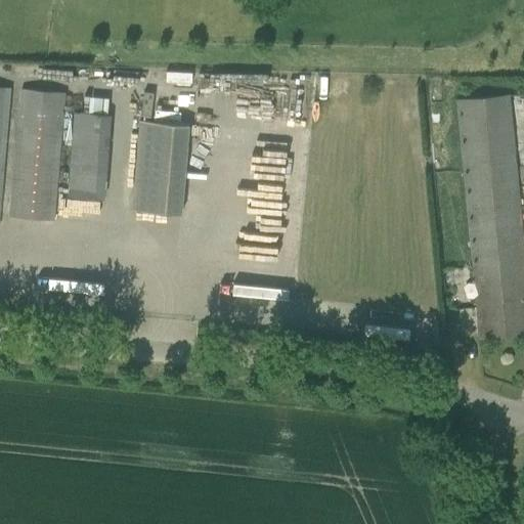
[(0,192),(9,89),(0,87),(0,192)]
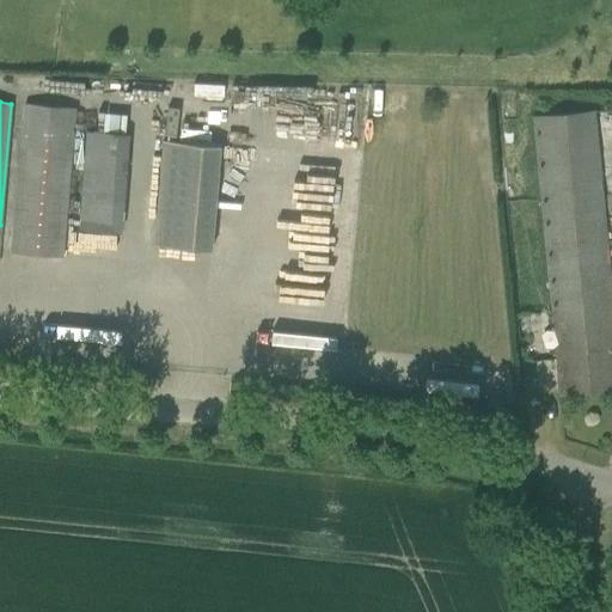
[(11,252),(61,257),(63,233),(74,109),(24,105),(11,252)]
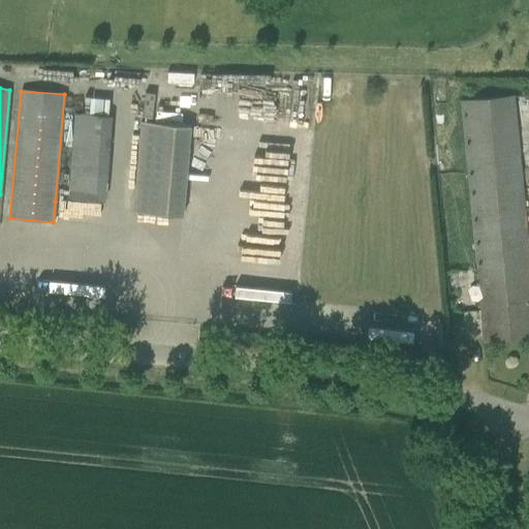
[(151,114),(155,93),(145,91),(141,112),(151,114)]
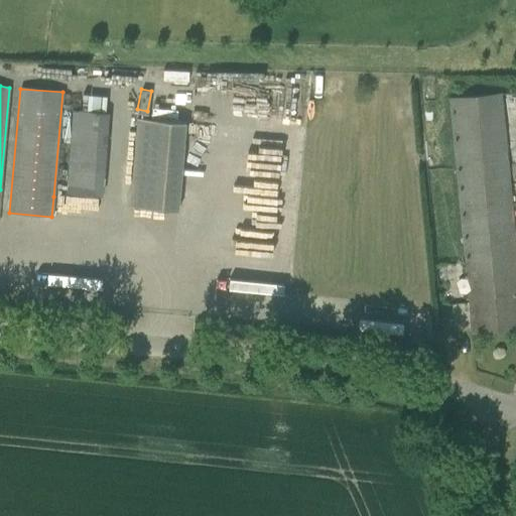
[(447,100),(469,313),(471,334),(515,329),(515,263),(499,96),(447,100)]
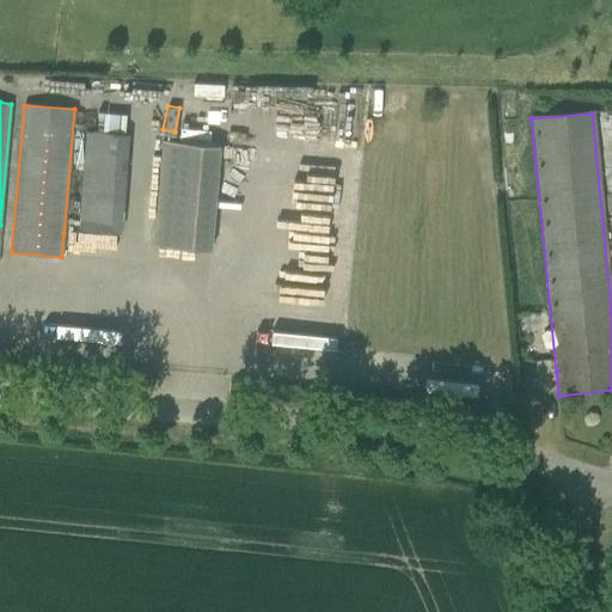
[(79,228),(120,232),(126,135),(85,133),(79,228)]
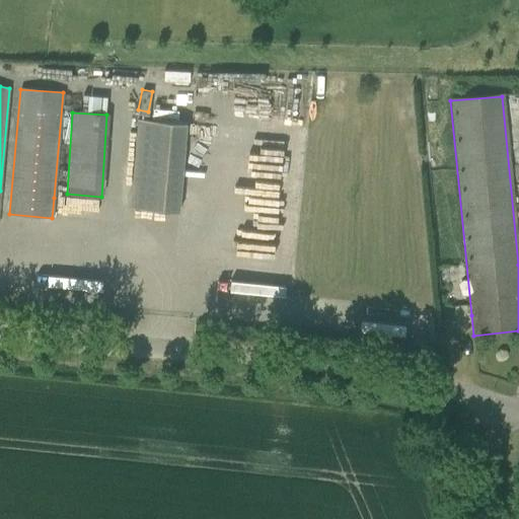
[(130,209),(178,213),(187,124),(138,120),(130,209)]
